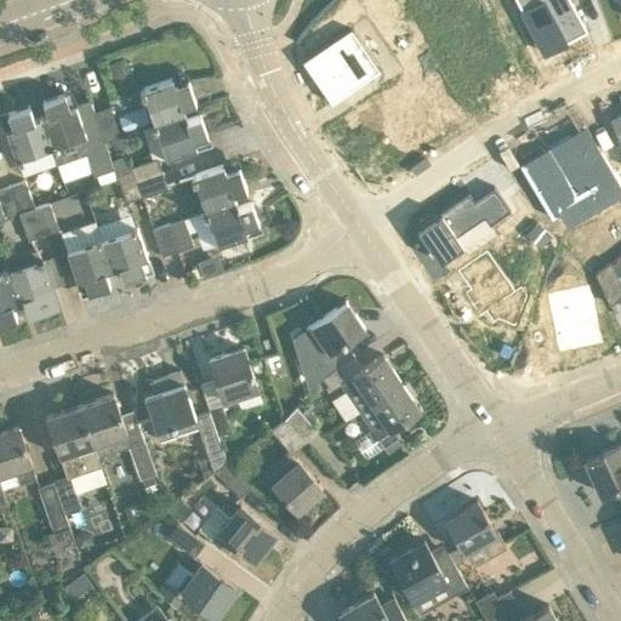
[(514,0),(543,53),(567,41),(565,41),(586,30),(570,0),(514,0)]
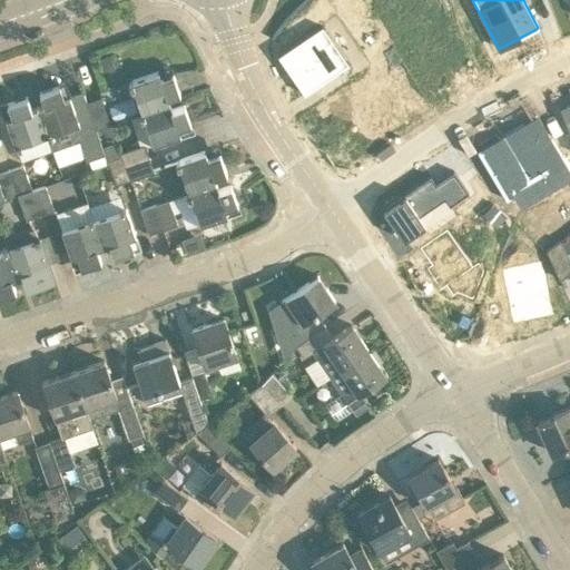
[(444,2),(413,19),(444,78),(475,61),(444,2)]
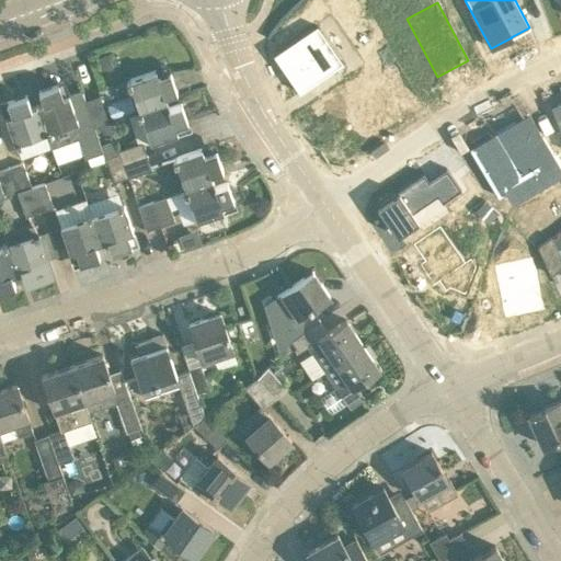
[(317,26),(274,56),(299,93),(343,64),(317,26)]
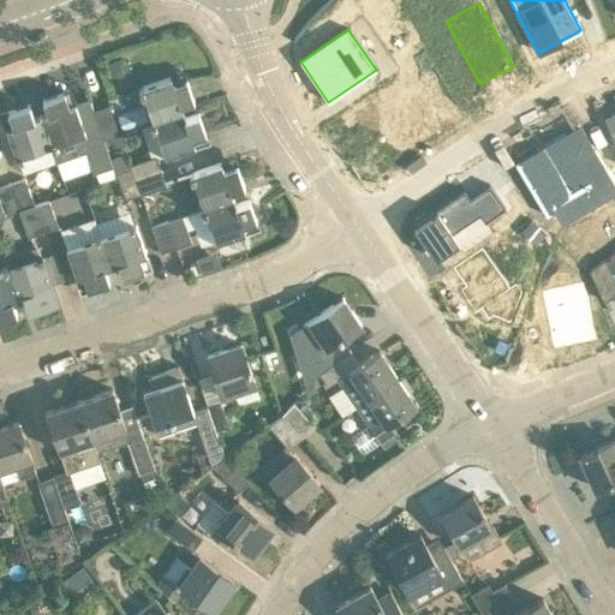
[(105,64),(111,79),(124,76),(118,59),(105,64)]
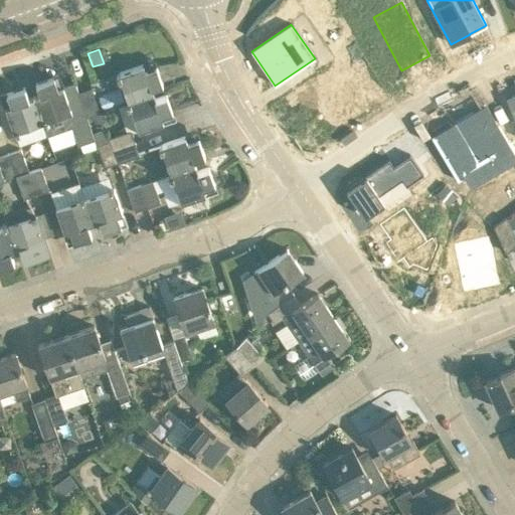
[(330,63),(283,96),(314,137),(361,105),(330,63)]
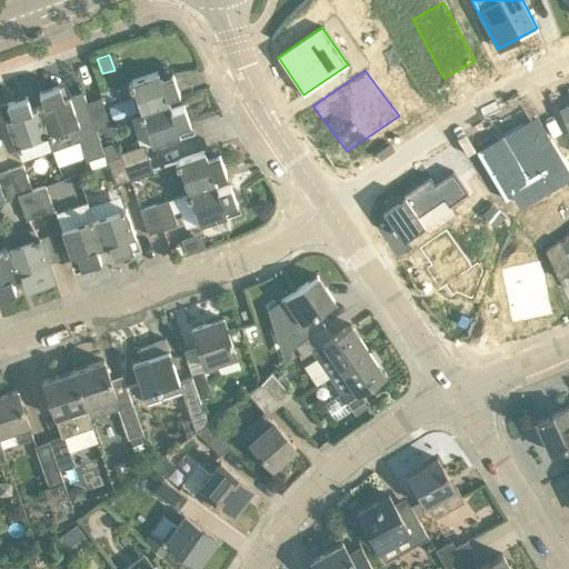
[(141,113),(169,105),(167,98),(179,93),(172,73),(159,78),(158,72),(130,81),(130,83),(128,83),(129,88),(132,87),(141,113)]
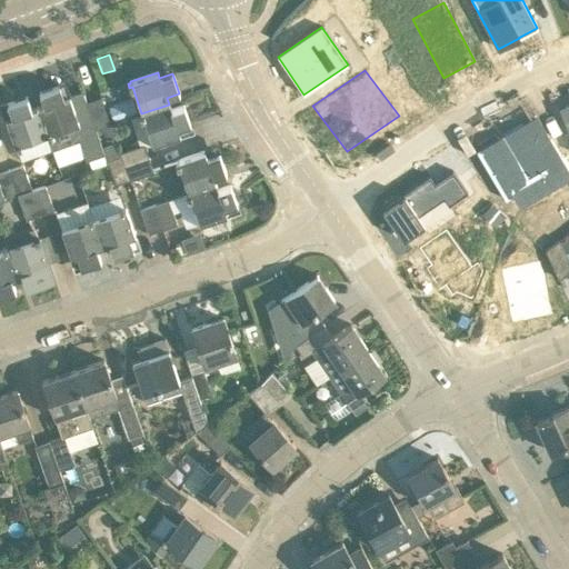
[(82,93),(69,97),(63,99),(59,87),(39,93),(43,106),(37,108),(47,136),(51,150),(52,151),(79,142),(86,161),(103,156),(82,93)]
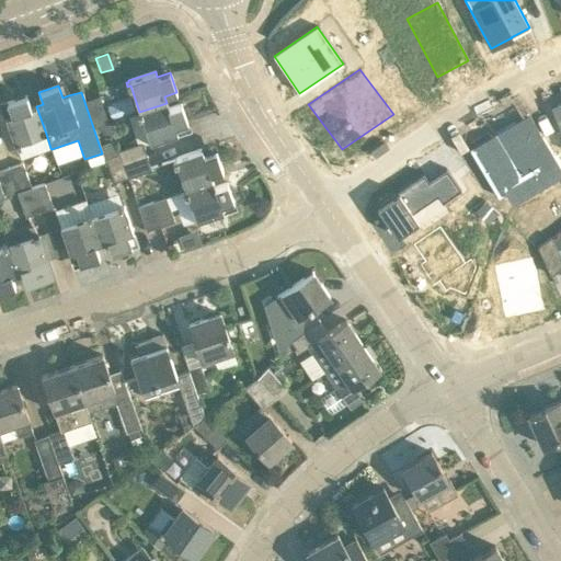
[(93,126),(107,122),(99,95),(86,100),(93,126)]
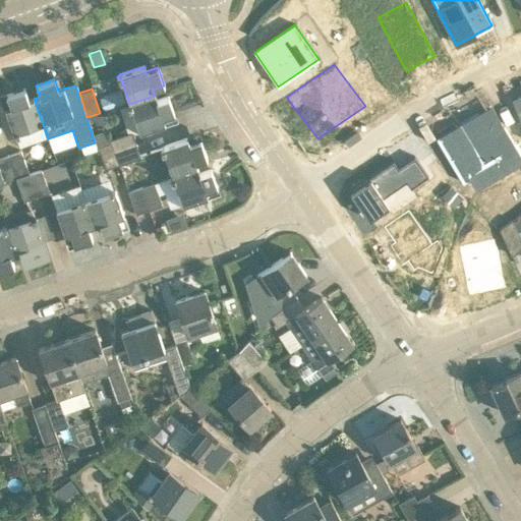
[(43,124),(34,99),(29,101),(24,90),(6,96),(10,107),(4,109),(13,133),(14,133),(15,135),(20,134),(19,131),(42,124),(43,124)]
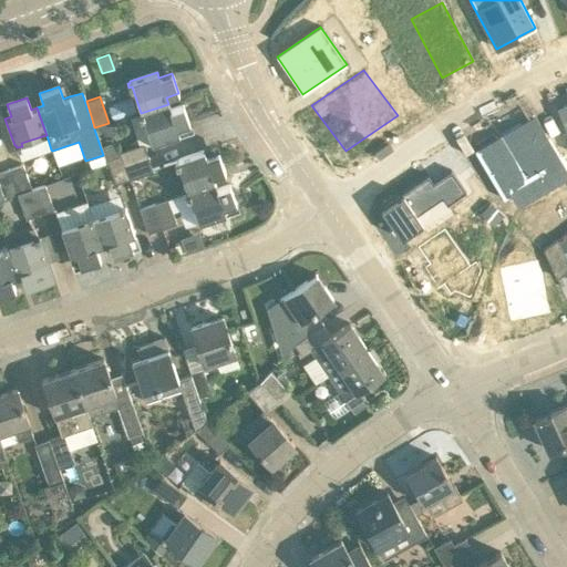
[(113,122),(137,114),(132,99),(107,107),(113,122)]
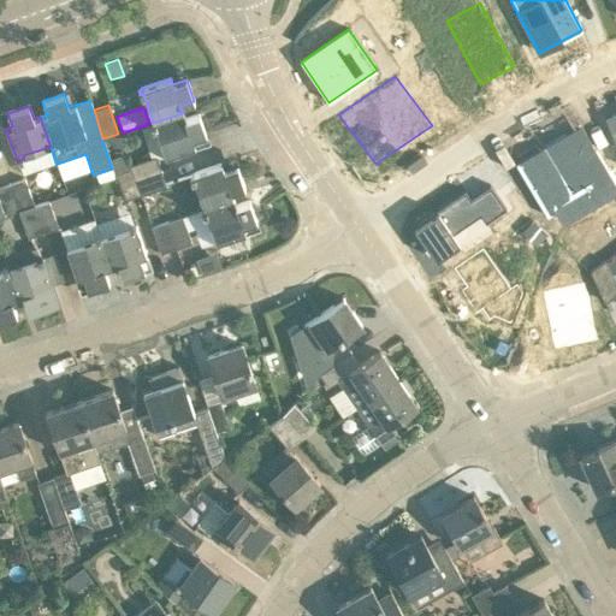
[(153,131),(155,130),(165,158),(195,147),(193,141),(206,136),(199,114),(185,119),(183,113),(153,123),(154,125),(152,125),(153,131)]
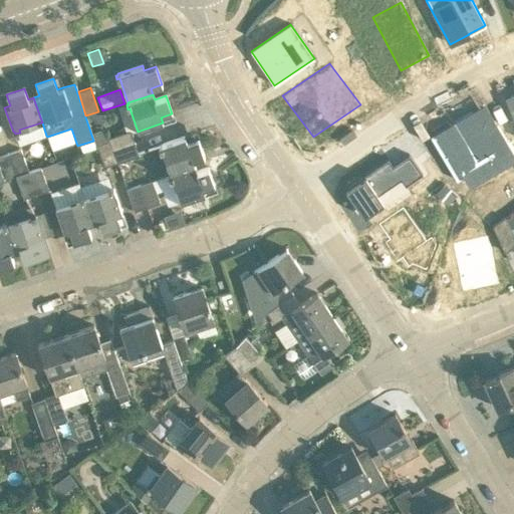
[(513,100),(505,104),(513,126),(513,100)]
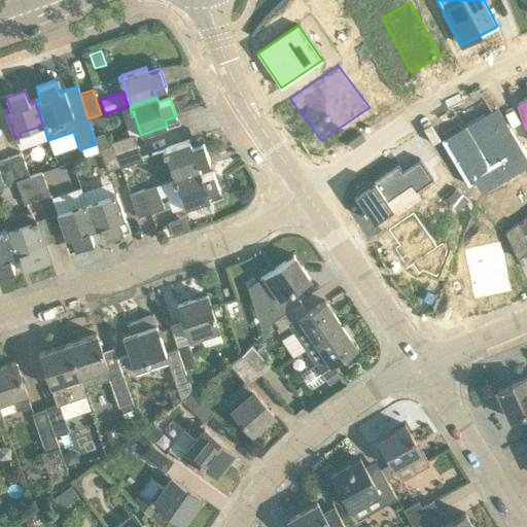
[(526,166),(526,156),(506,121),(492,131),(483,114),(441,139),(467,185),(510,160),(517,172),(526,166)]
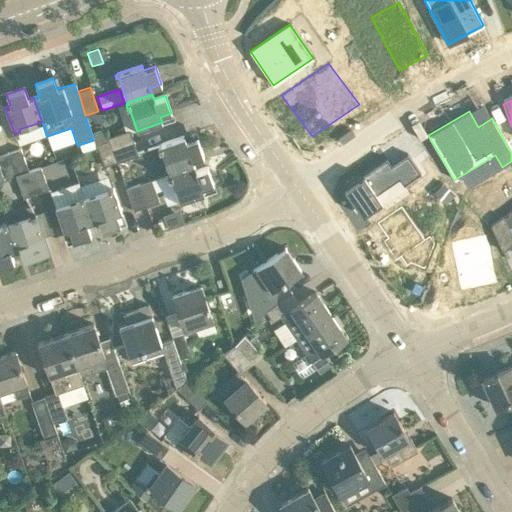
[(106,138),(108,141),(111,151),(134,143),(130,133),(129,130),(125,131),(106,138)]
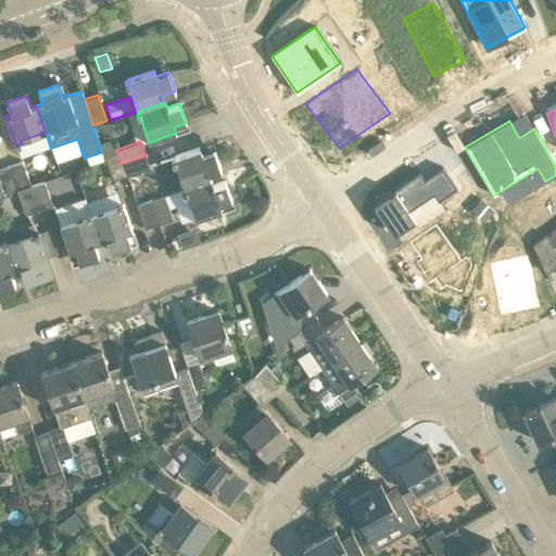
[(184,189),(211,179),(209,174),(220,169),(214,150),(202,154),(200,148),(173,158),(174,160),(171,161),(173,165),(175,165),(184,189)]
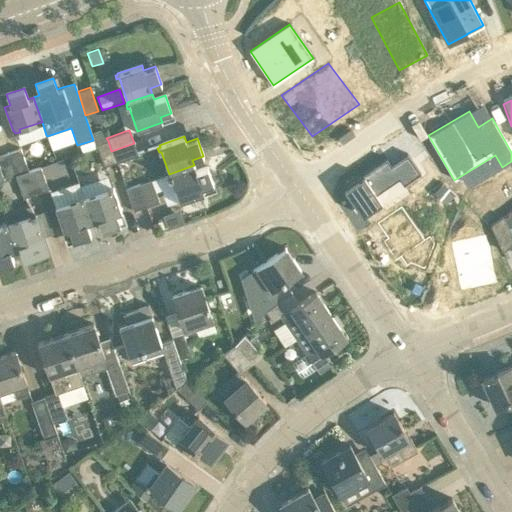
[(115,162),(111,151),(108,141),(95,146),(96,147),(97,147),(103,166),(115,162)]
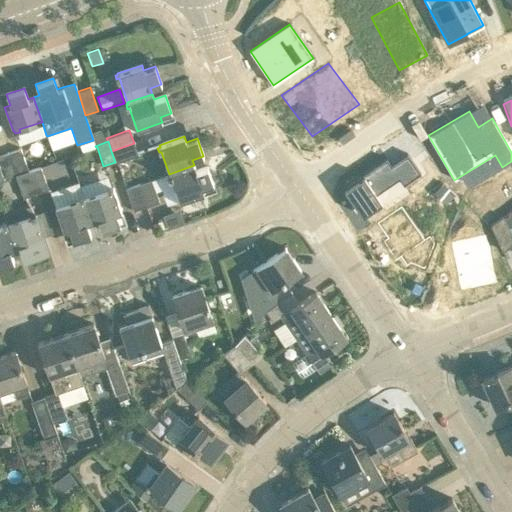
[(111,151),(115,162),(138,154),(134,143),(111,151)]
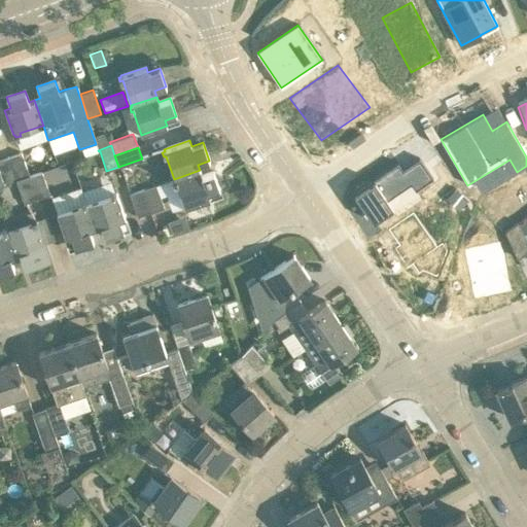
[(30,178),(29,176),(20,152),(7,157),(14,179),(15,179),(15,181),(28,178),(30,178)]
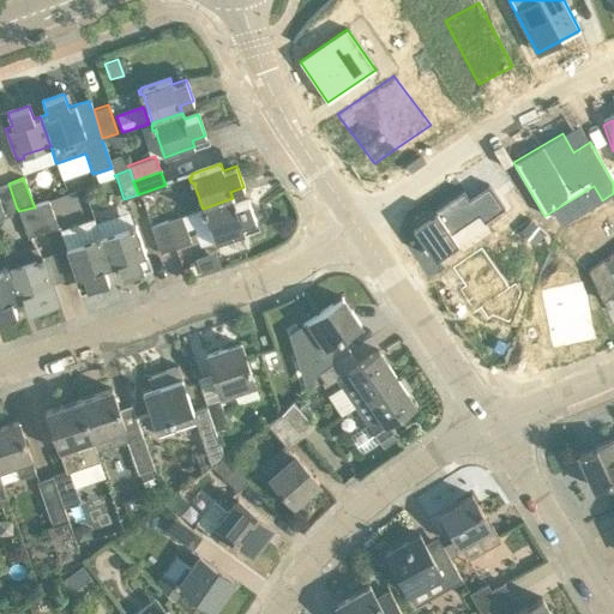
[(0,215),(17,209),(8,184),(0,186),(0,215)]
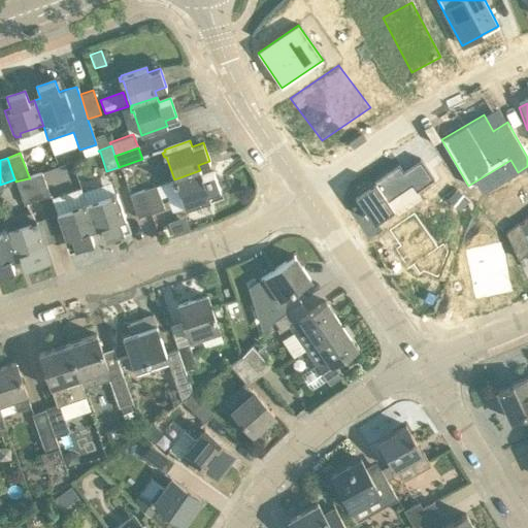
[(355,195),(354,197),(371,222),(390,209),(385,202),(410,185),(416,192),(432,180),(419,160),(401,171),(397,164),(354,194),(355,195)]
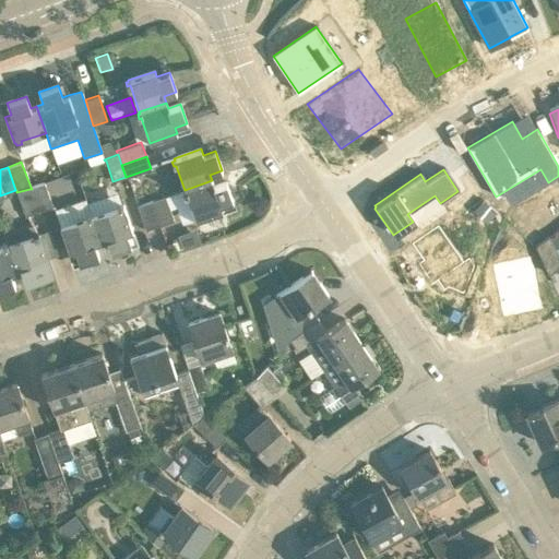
[(187,197),(195,222),(223,212),(221,206),(233,202),(226,182),(213,187),(212,180),(185,190),(186,191),(182,192),(185,198),(187,197)]
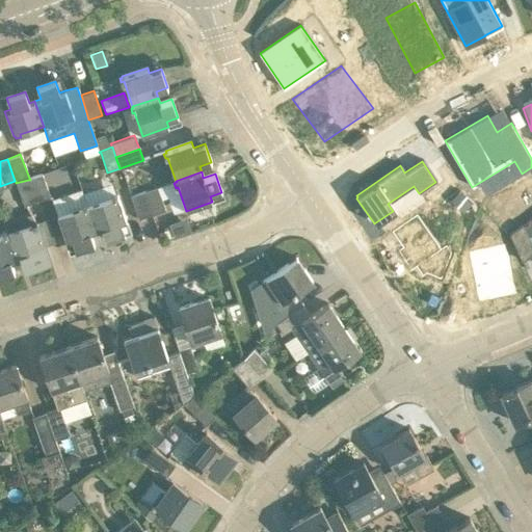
[(28,180),(35,201),(50,196),(42,174),(29,178),(30,180),(28,180)]
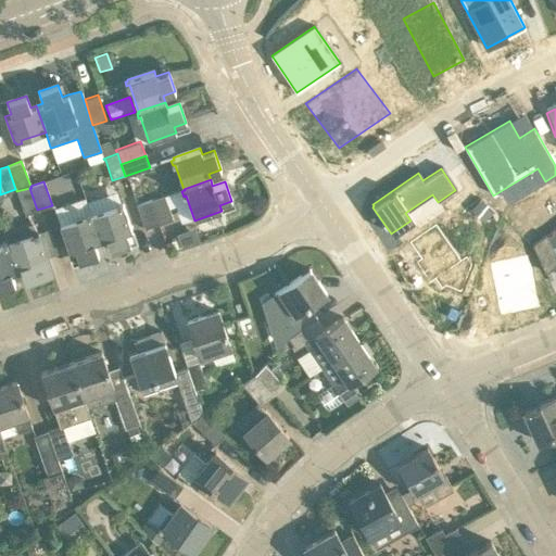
[(25,214),(37,210),(29,188),(16,191),(25,214)]
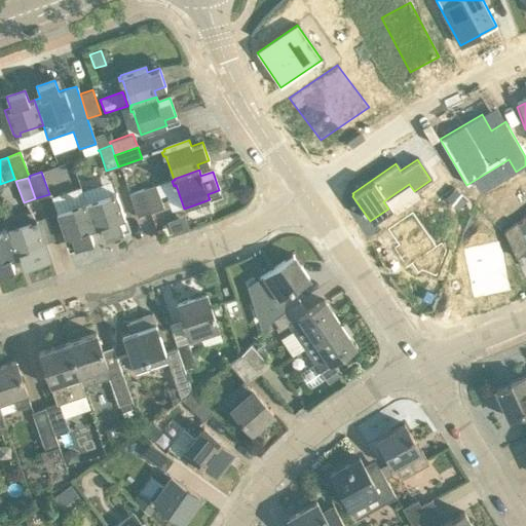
[(162,208),(155,185),(128,194),(137,217),(162,208)]
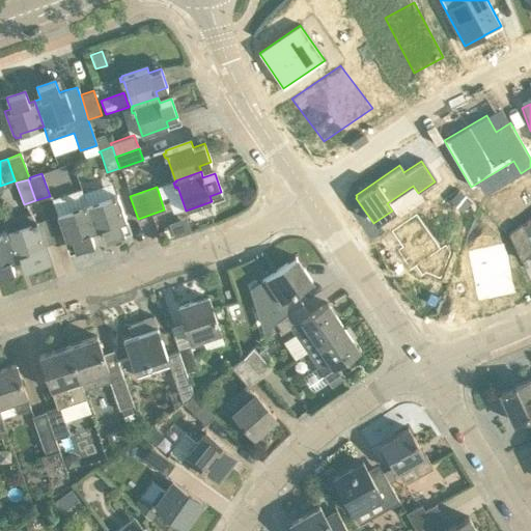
[(459,189),(449,200),(463,213),(473,201),(459,189)]
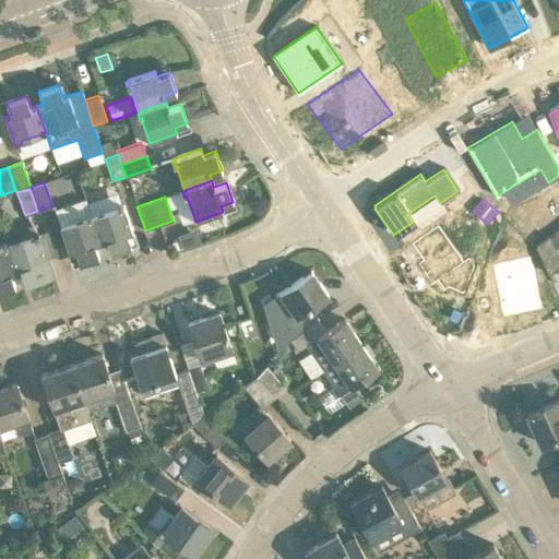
[(91,215),(100,242),(107,240),(110,253),(130,247),(127,234),(132,232),(122,204),(121,202),(117,203),(117,205),(93,214),(91,215)]
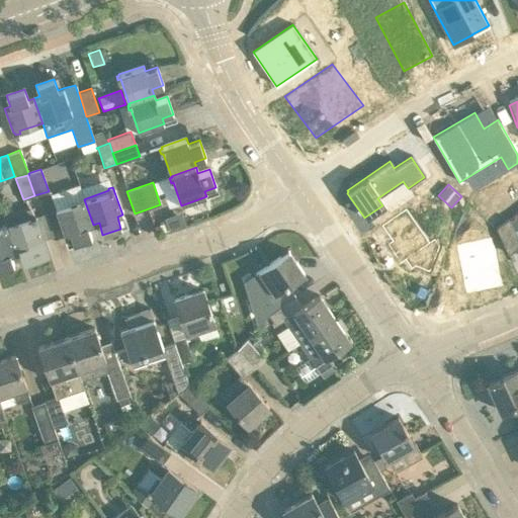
[(87,227),(93,225),(84,199),(83,196),(79,198),(79,200),(55,208),(64,235),(70,233),(73,245),(91,238),(87,227)]
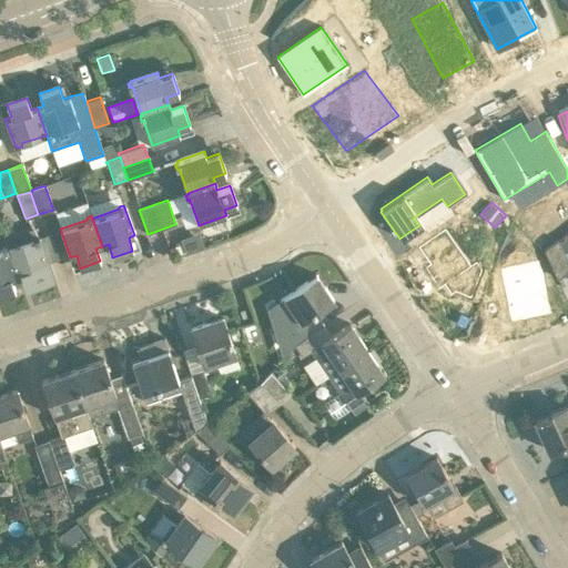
[(43,267),(49,265),(39,236),(7,246),(17,276),(22,274),(27,286),(47,280),(43,267)]
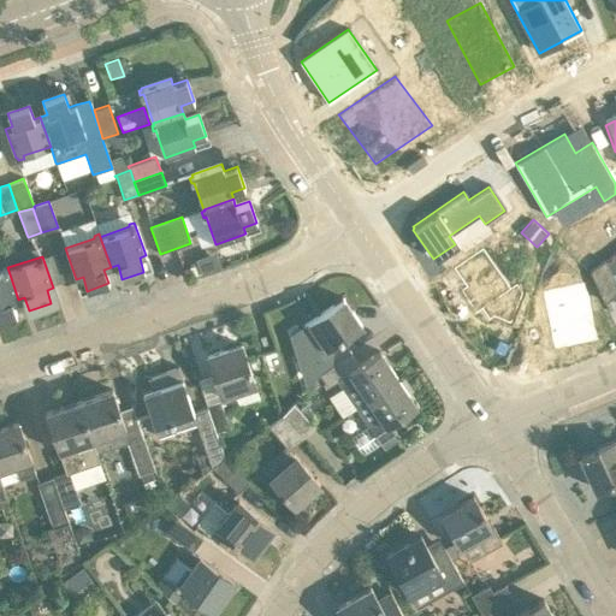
[(615,285),(610,273),(604,260),(590,272),(604,303),(615,297),(615,285)]
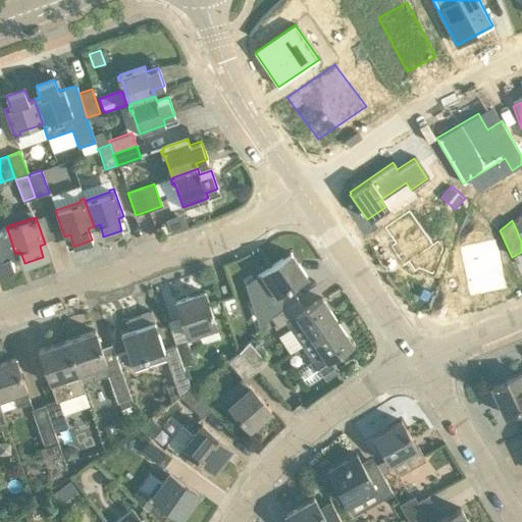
[(170,232),(167,223),(159,226),(162,236),(170,232)]
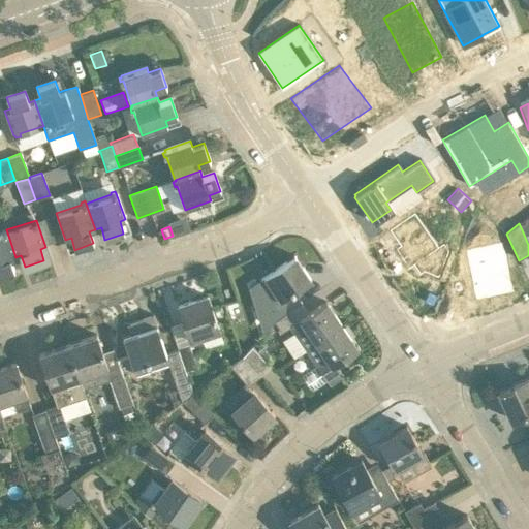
[(10,259),(16,257),(6,229),(0,231),(0,275),(13,271),(10,259)]
